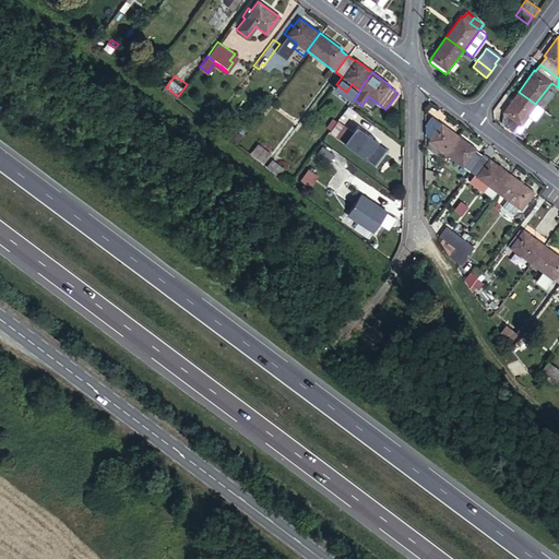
[(535,104),(519,92),(503,111),(503,125),(514,133),(535,104)]
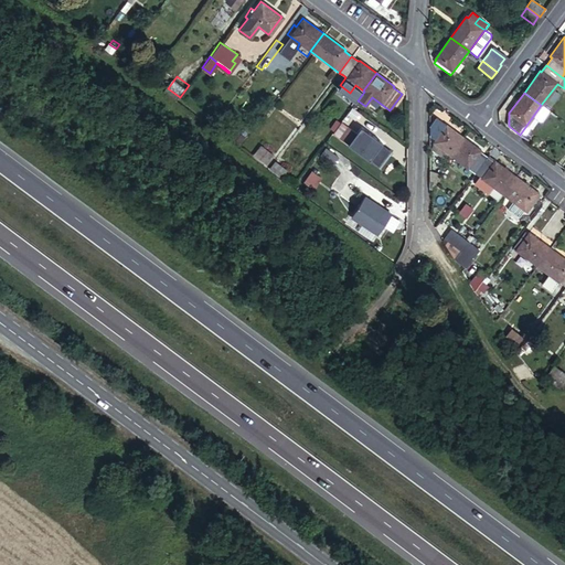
[(446,152),(450,156),(464,138),(436,118),(432,125),(432,138),(435,141),(434,144),(433,149),(443,157),(446,152)]
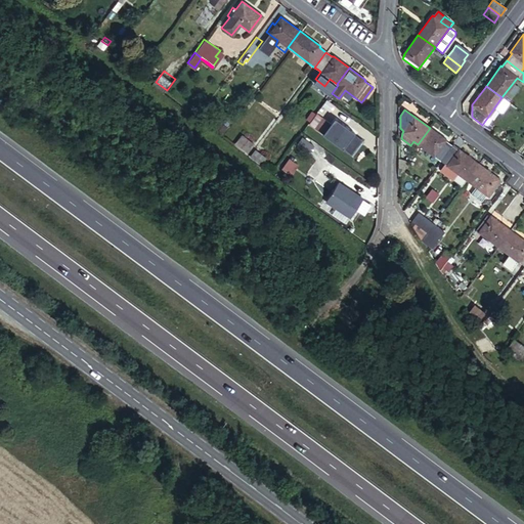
[(222,117),(218,123),(225,128),(230,122),(222,117)]
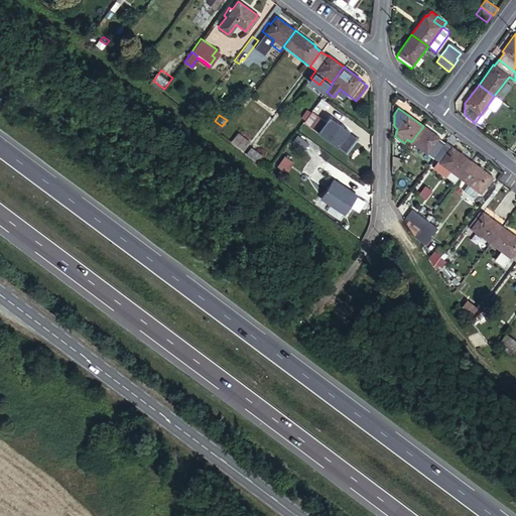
[(316,131),(336,145),(347,131),(348,130),(329,115),(316,131)]
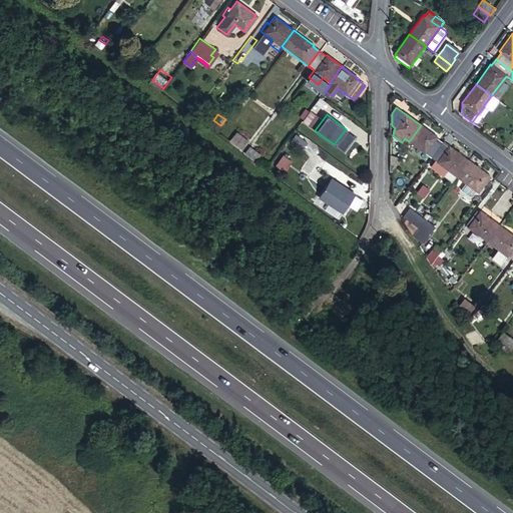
[(431,157),(441,143),(436,139),(436,137),(421,125),(409,141),(431,157)]
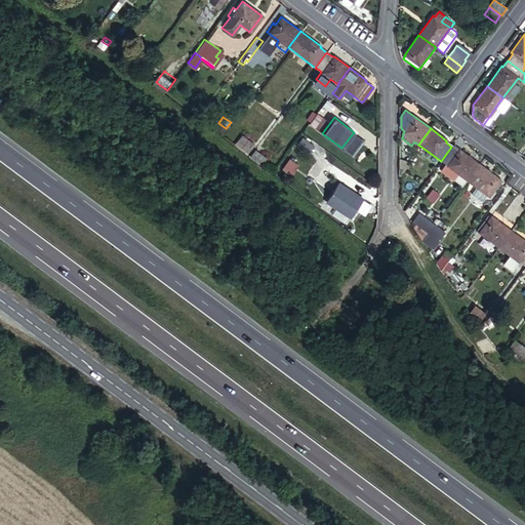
[(245,131),(239,139),(251,149),(257,140),(245,131)]
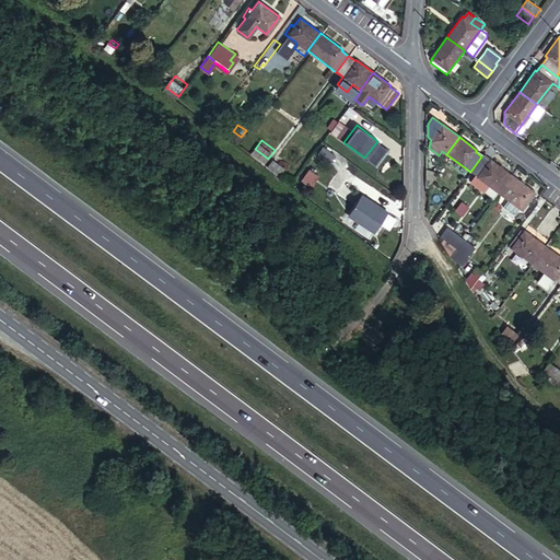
[(376,142),(364,158),(372,163),(383,148),(376,142)]
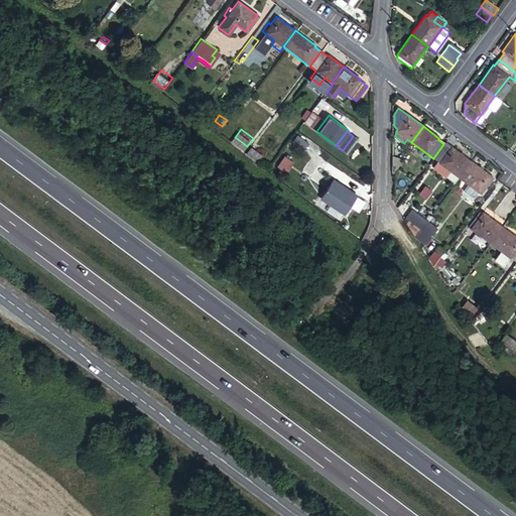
[(255,144),(251,150),(260,157),(265,151),(255,144)]
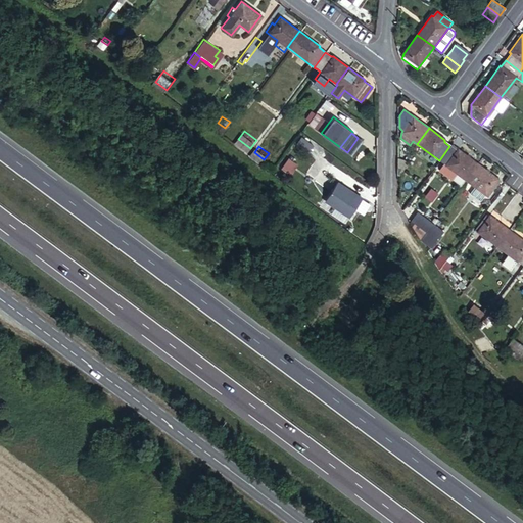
[(466,180),(477,164),(458,149),(457,151),(449,146),(439,160),(444,164),(440,172),(452,181),(457,174),(466,180)]
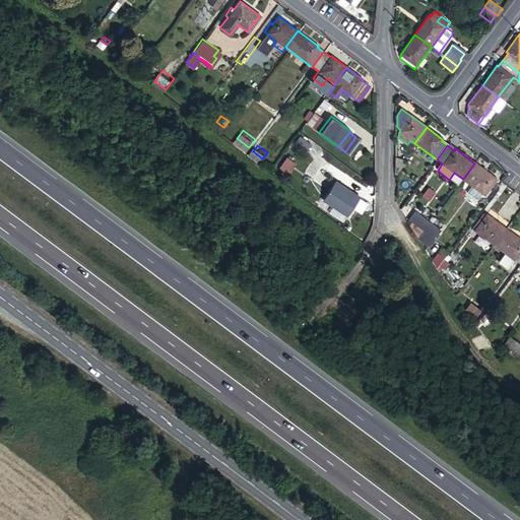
[(497,180),(474,164),(463,179),(472,186),(466,193),(477,201),(482,194),(485,196),(497,180)]
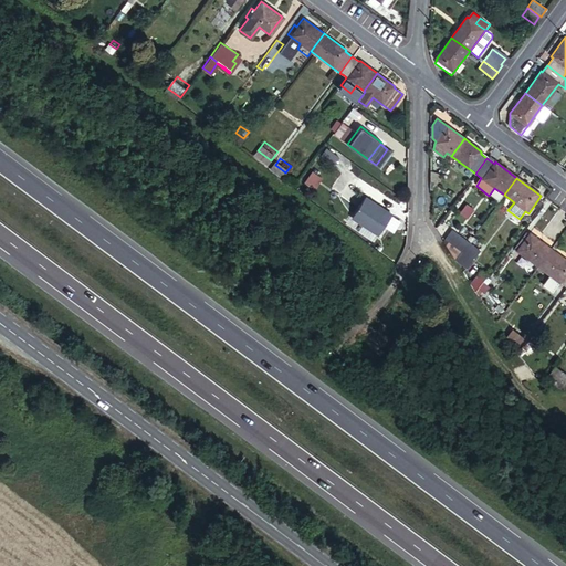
[(365,195),(352,213),(378,231),(391,212),(365,195)]
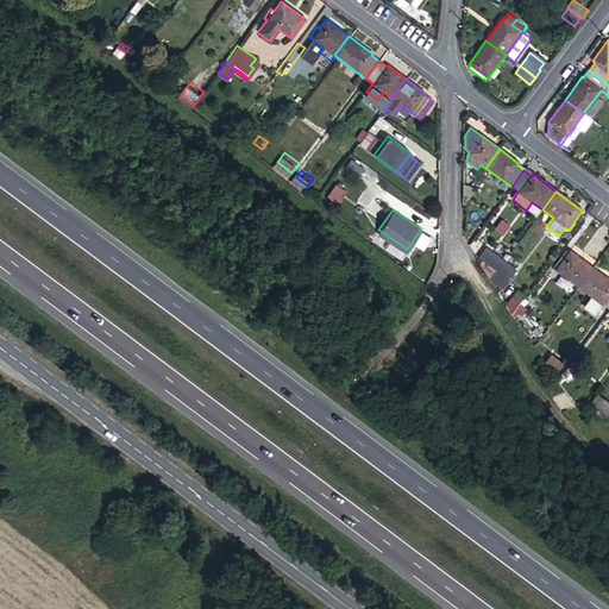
[(478,261),(491,281),(504,262),(493,253),(487,249),(478,261)]
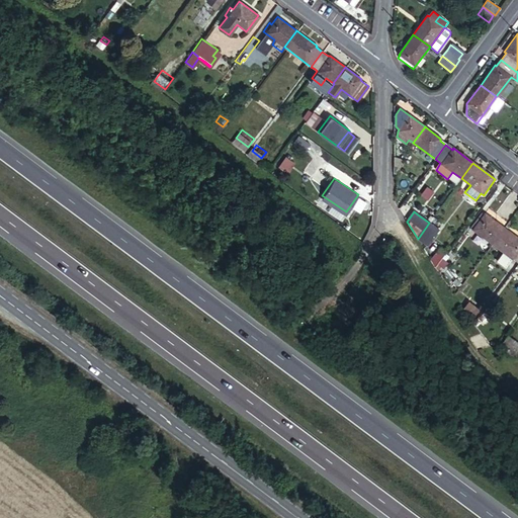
[(419,216),(429,223),(432,219),(422,211),(419,216)]
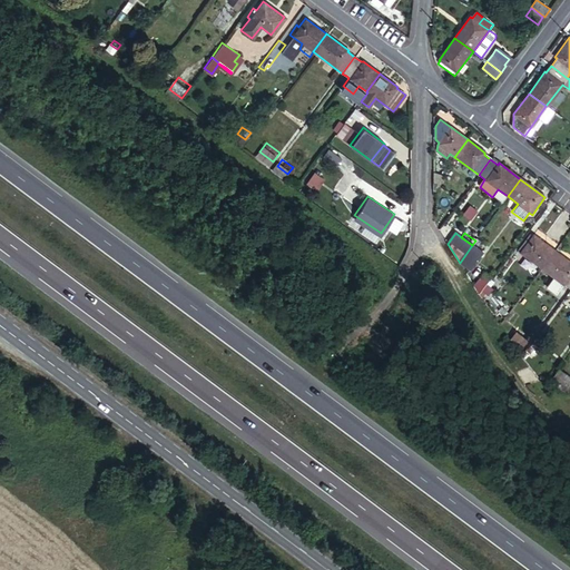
[(541,269),(554,252),(533,235),(528,244),(524,242),(518,252),(541,269)]
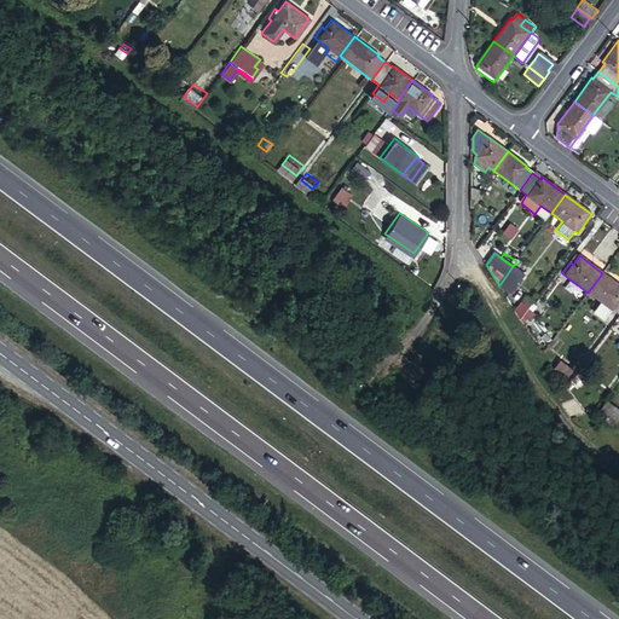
[(513,266),(499,285),(512,294),(526,275),(513,266)]
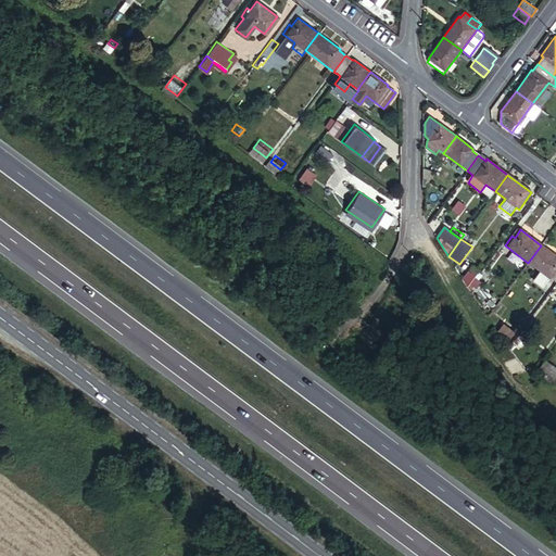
[(555,282),(555,281),(555,256),(541,245),(528,263),(540,272),(532,281),(541,288),(547,278),(555,282)]
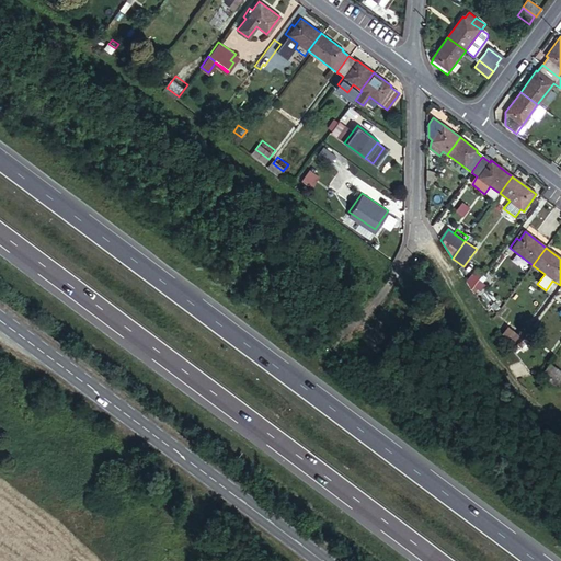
[(467,282),(473,287),(484,273),(477,268),(467,282)]
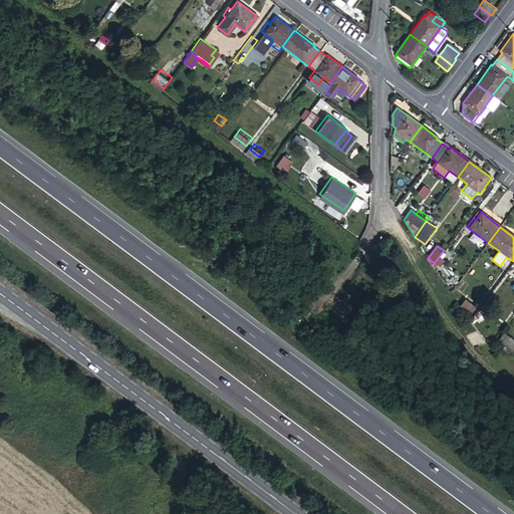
[(464,298),(460,305),(468,315),(475,306),(464,298)]
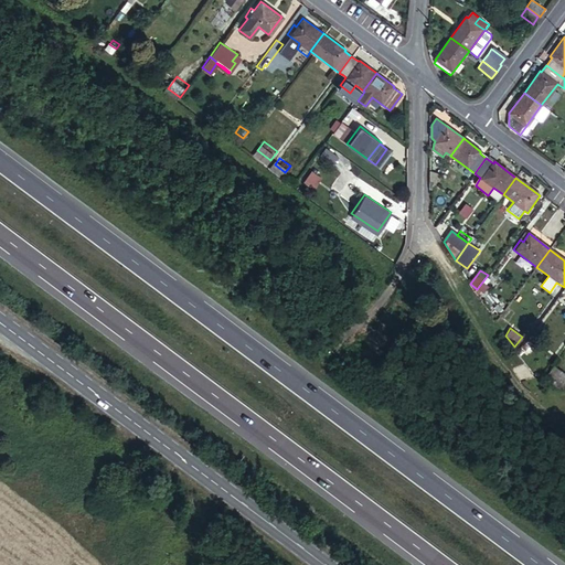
[(528,340),(523,348),(529,352),(534,344),(528,340)]
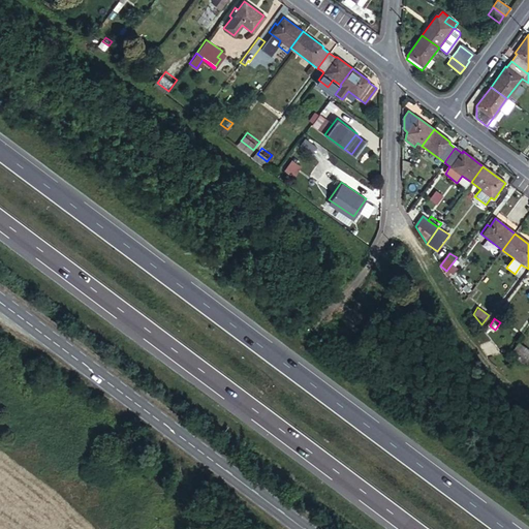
[(505,327),(495,340),(503,347),(515,333),(505,327)]
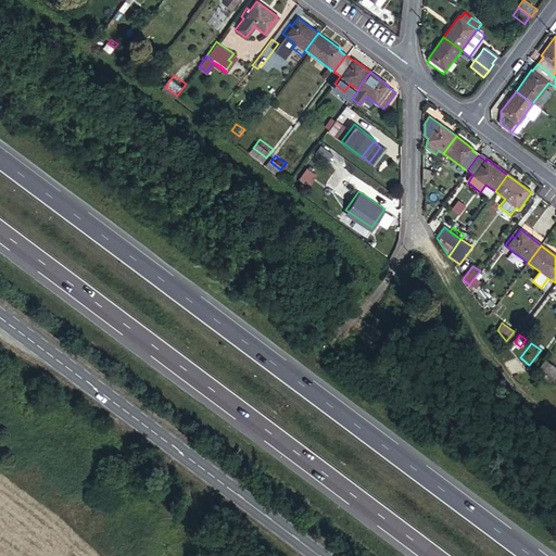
[(555,366),(545,359),(536,370),(551,381),(555,374),(555,366)]
